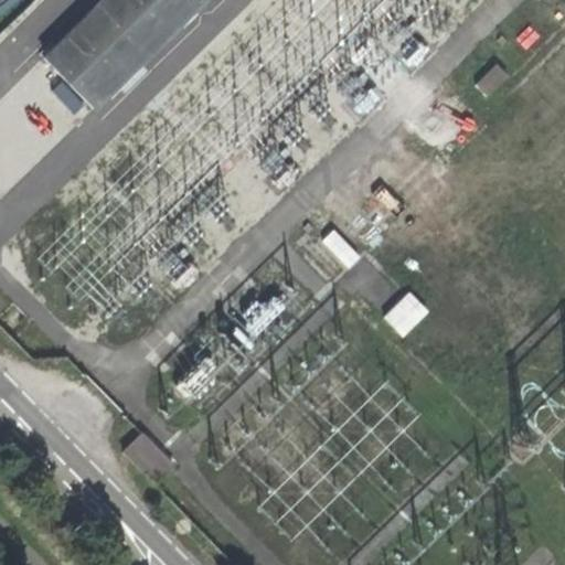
[(200,0),(99,0),(39,60),(88,109),(200,0)]
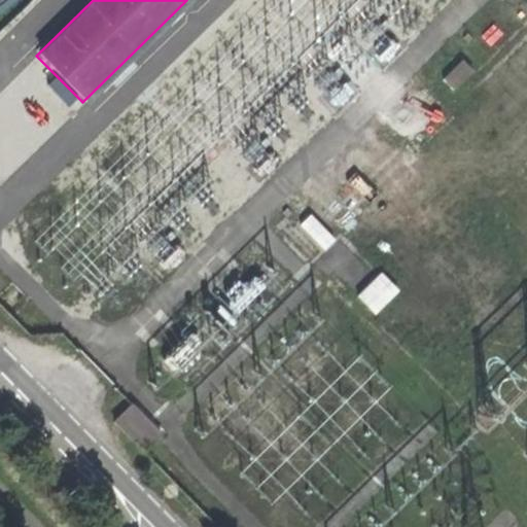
[(472,71),(461,59),(441,79),(453,91),(472,71)]
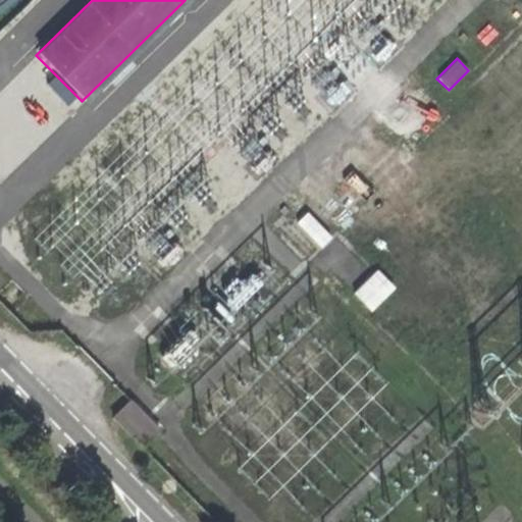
[(329,236),(306,211),(295,222),(318,247),(329,236)]
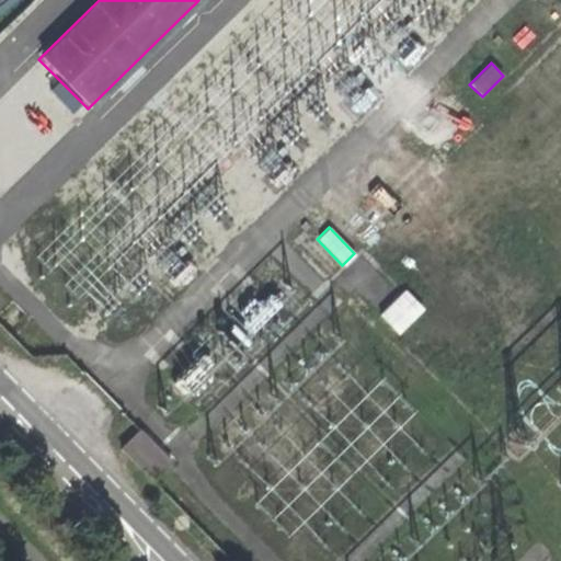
[(424,309),(403,289),(378,316),(398,335),(424,309)]
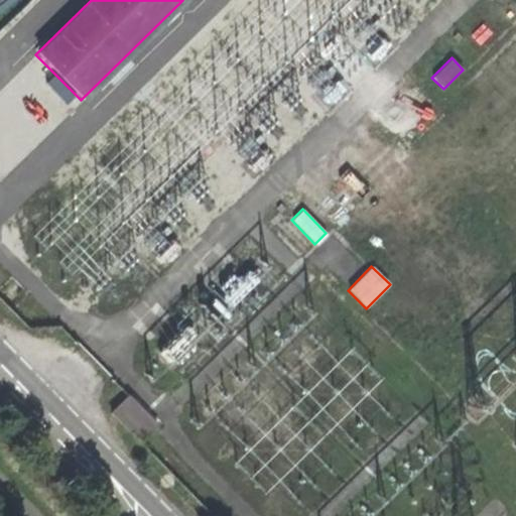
[(127,394),(111,409),(140,439),(156,424),(127,394)]
